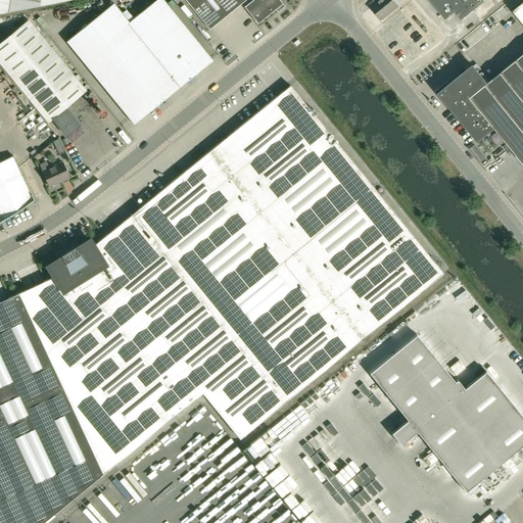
[(0,0),(0,13),(67,0),(0,0)]
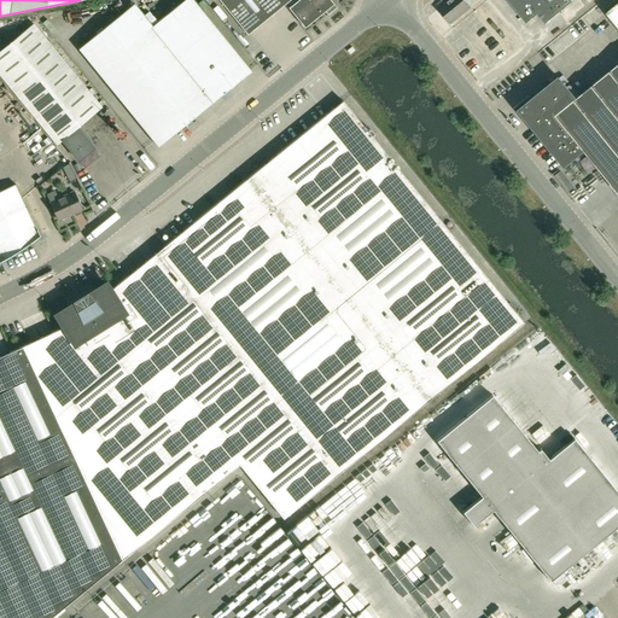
[(158,146),(251,71),(192,0),(184,0),(152,27),(134,4),(79,48),(158,146)]
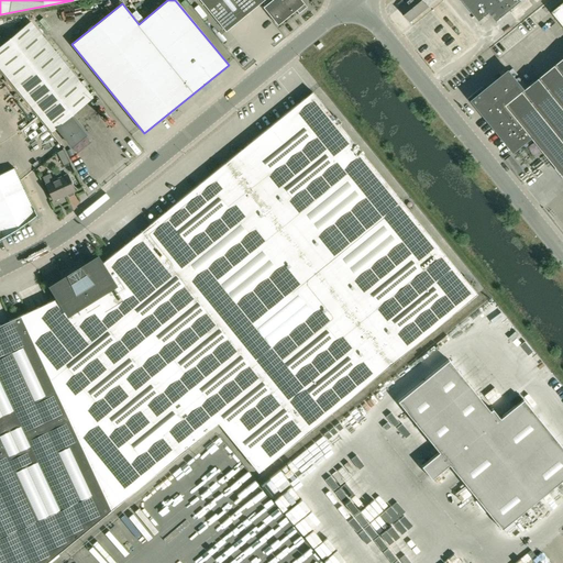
[(200,0),(225,32),(261,3),(278,25),(296,10),(299,13),(307,7),(301,0),(200,0)]
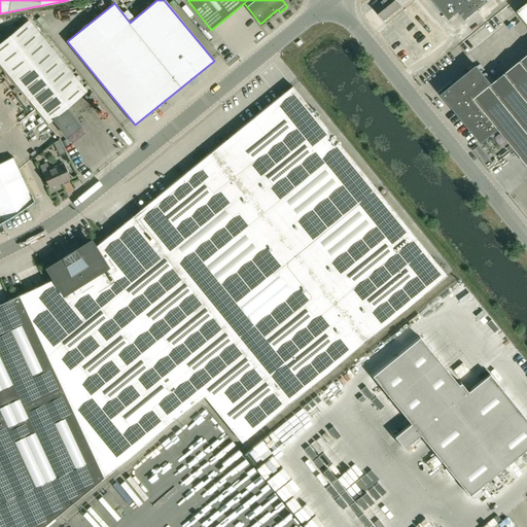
[(396,0),(383,0),(375,7),(384,20),(401,5),(396,0)]
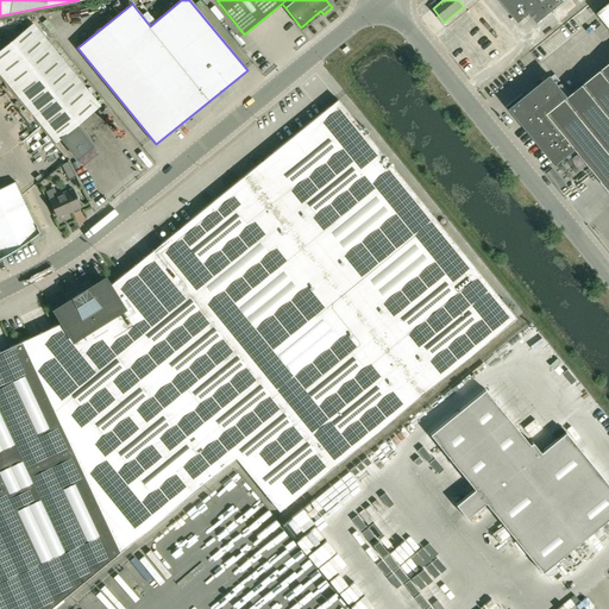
[(500,0),(519,23),(531,13),(538,23),(565,0),(500,0)]
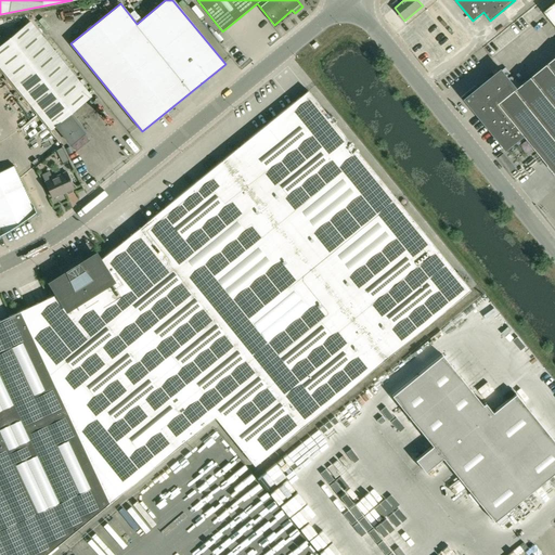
[(503,71),(467,99),(507,149),(525,134),(554,171),(554,2),(544,12),(554,25),(554,57),(518,89),(503,71)]
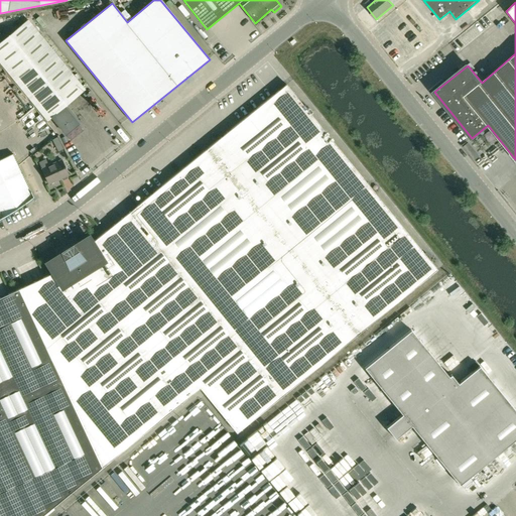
[(62,107),(85,90),(27,20),(0,42),(0,62),(46,120),(50,117),(66,136),(79,126),(62,107)]
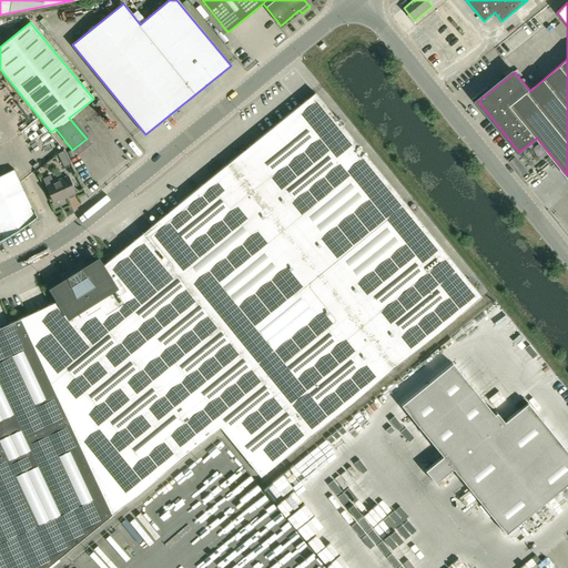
[(434,46),(445,59),(457,49),(446,34),(434,46)]
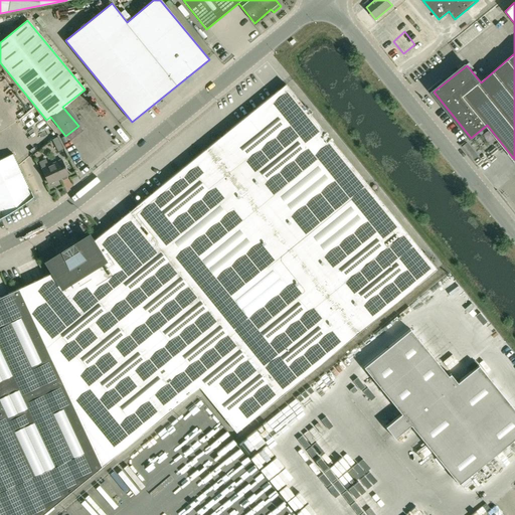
[(464,31),(451,40),(456,48),(469,40),(464,31)]
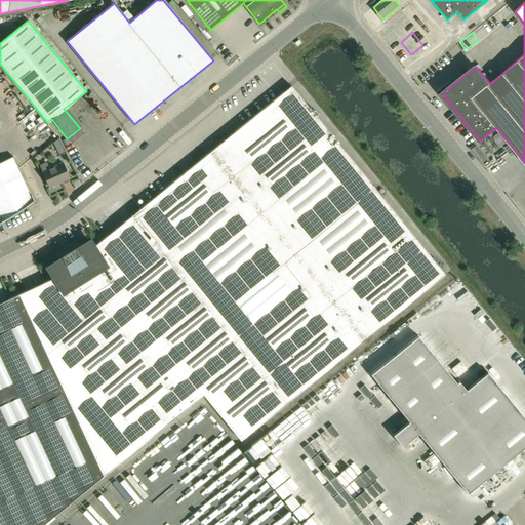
[(0,524),(43,524),(203,395),(241,440),(445,274),(291,85),(92,247),(90,243),(80,249),(75,244),(57,254),(61,261),(51,268),(56,277),(0,303),(0,524)]
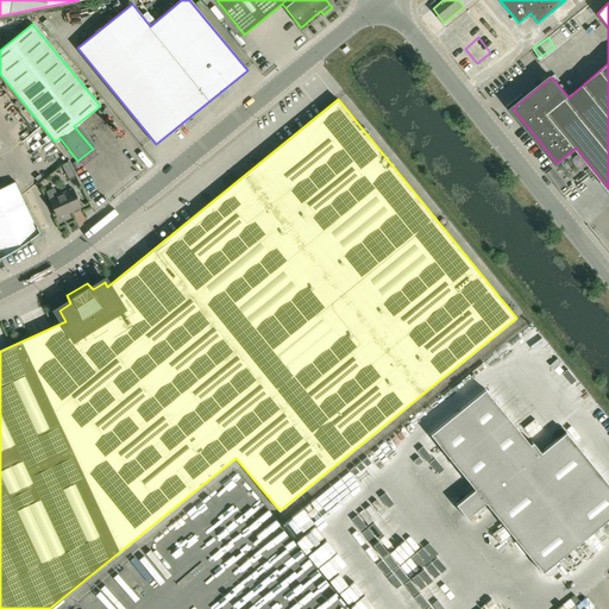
[(0,256),(39,232),(16,182),(0,188),(0,256)]
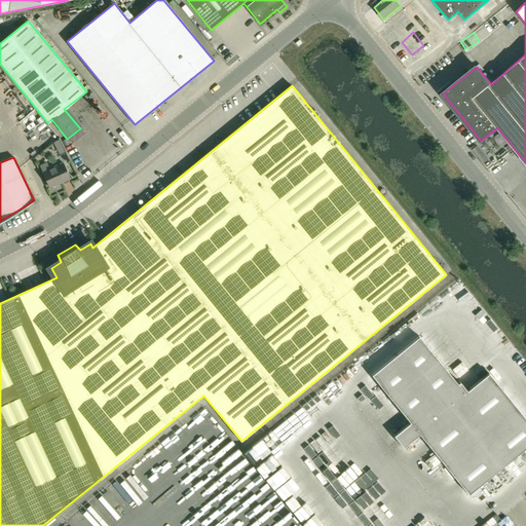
[(69,179),(70,178),(63,163),(50,168),(46,162),(40,165),(43,173),(49,187),(62,182),(65,184),(69,182),(69,179)]
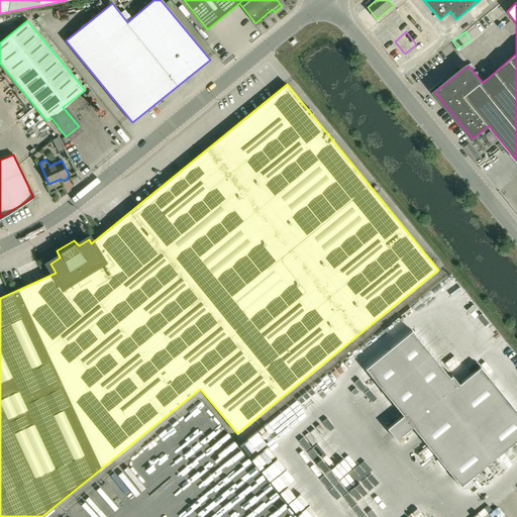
[(92,165),(83,172),(87,177),(96,171),(92,165)]
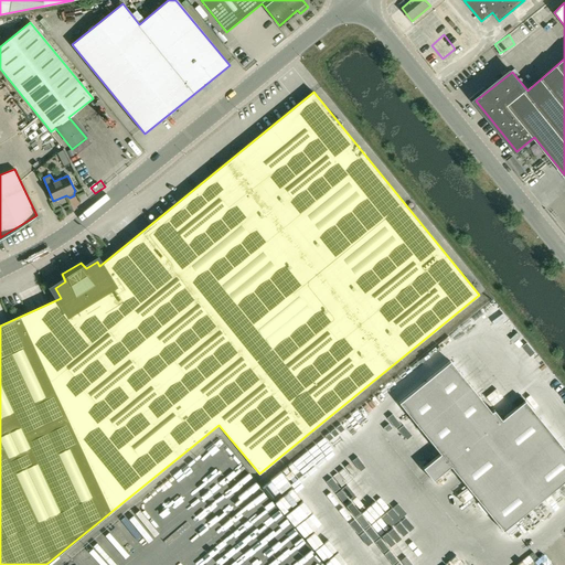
[(459,328),(452,331),(457,338),(462,333),(459,328)]
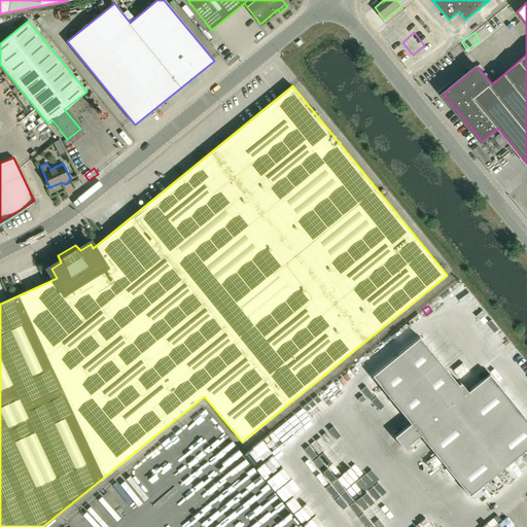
[(420,435),(469,496),(526,449),(526,419),(490,374),(468,391),(461,382),(459,384),(420,337),(372,376),(411,423),(420,435)]
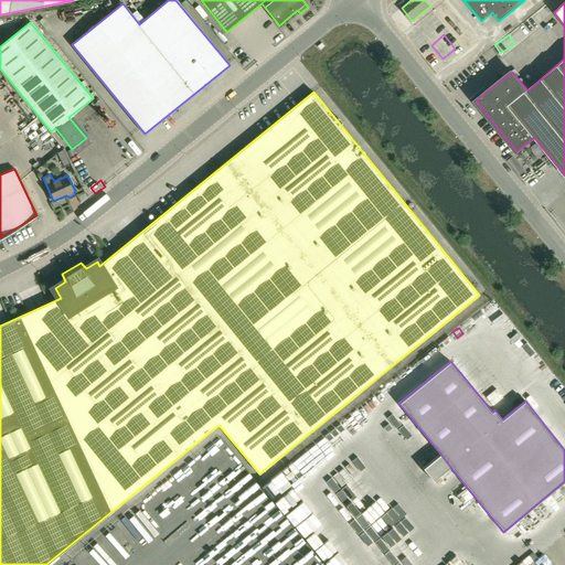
[(313,455),(321,448),(317,441),(309,448),(313,455)]
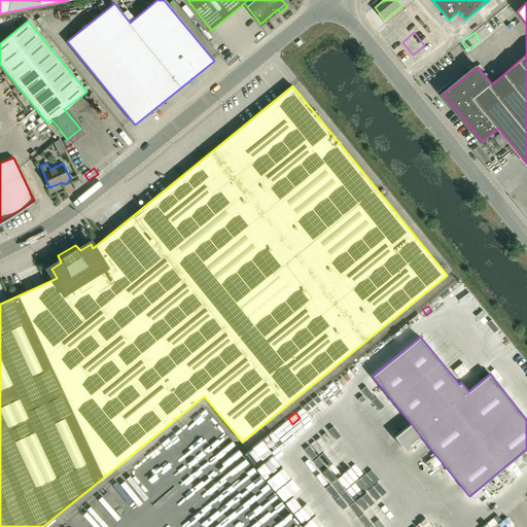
[(288,476),(297,467),(291,460),(296,456),(287,446),(273,459),(288,476)]
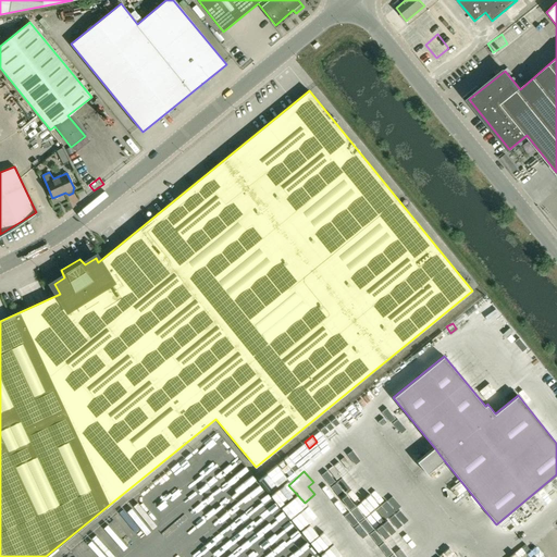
[(283,504),(293,499),(289,493),(281,497),(283,504)]
